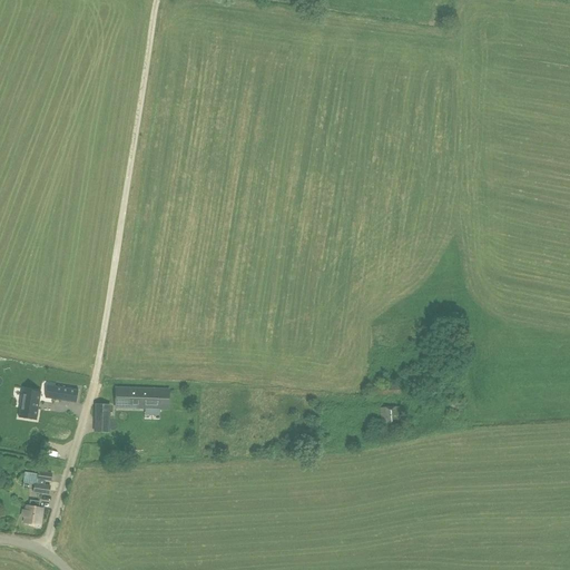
[(56,385),(53,399),(78,403),(80,390),(56,385)]
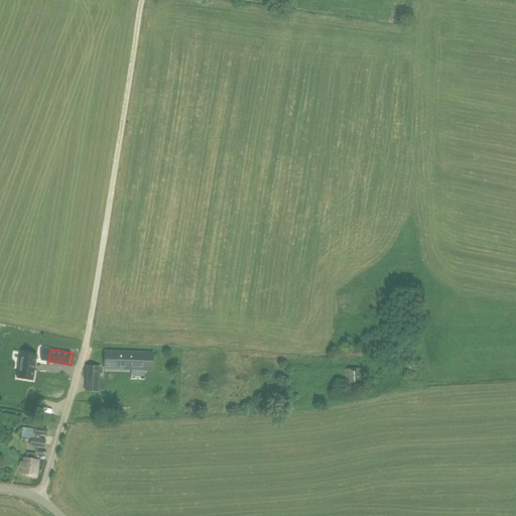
[(365,358),(364,350),(345,351),(345,359),(365,358)]
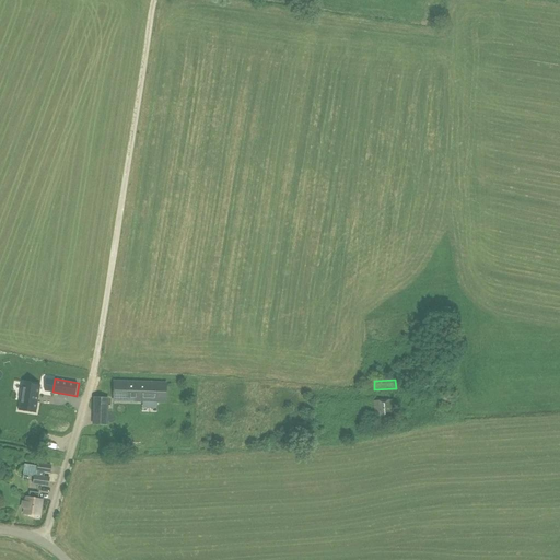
[(114,400),(149,401),(165,403),(166,384),(150,383),(115,381),(114,400)]
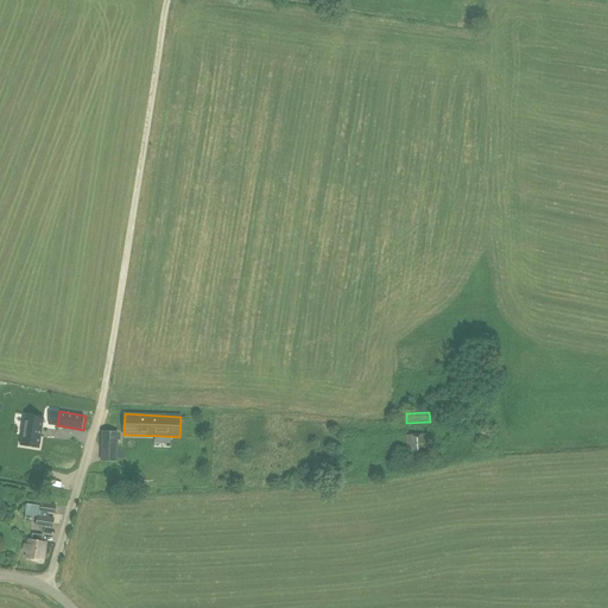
[(24,415),(19,445),(39,449),(44,418),(24,415)]
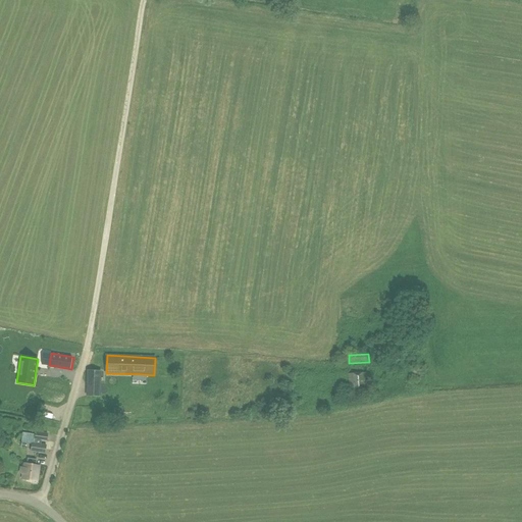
[(101,370),(87,370),(86,396),(100,397),(101,370)]
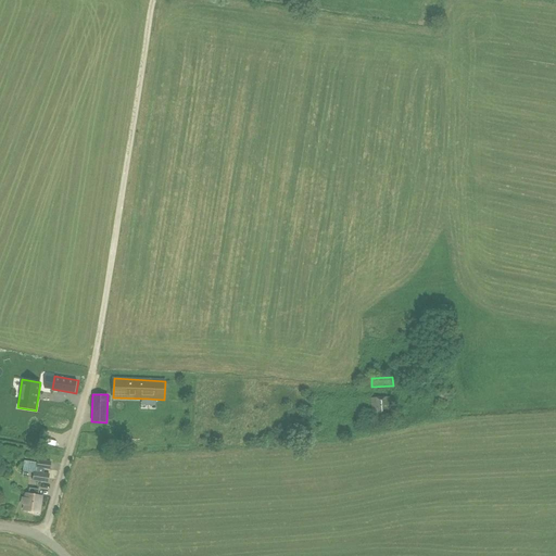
[(371,397),(373,416),(391,415),(390,396),(371,397)]
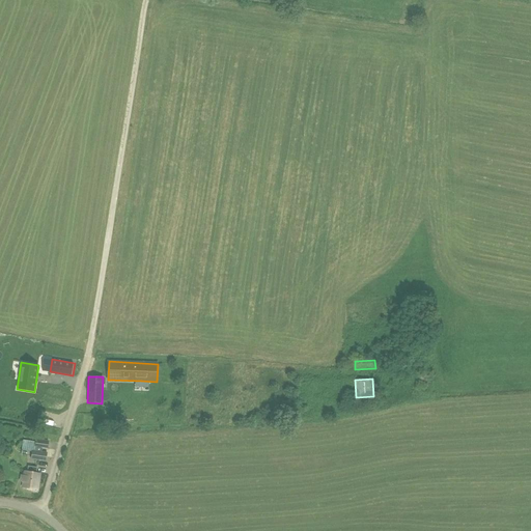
[(31,458),(46,460),(47,452),(42,451),(43,447),(48,448),(49,441),(36,439),(35,446),(36,446),(35,450),(32,450),(31,458)]
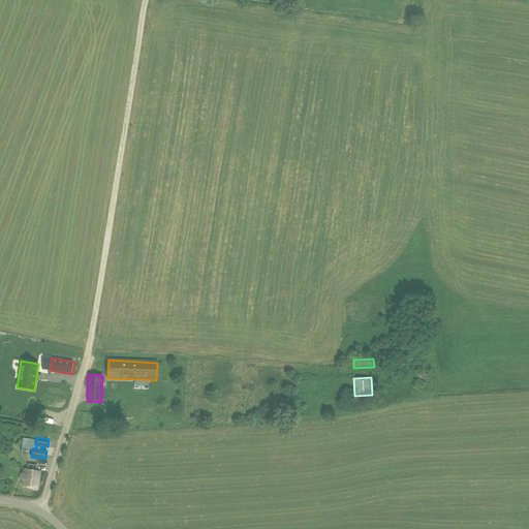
[(38,487),(40,471),(25,470),(23,486),(38,487)]
